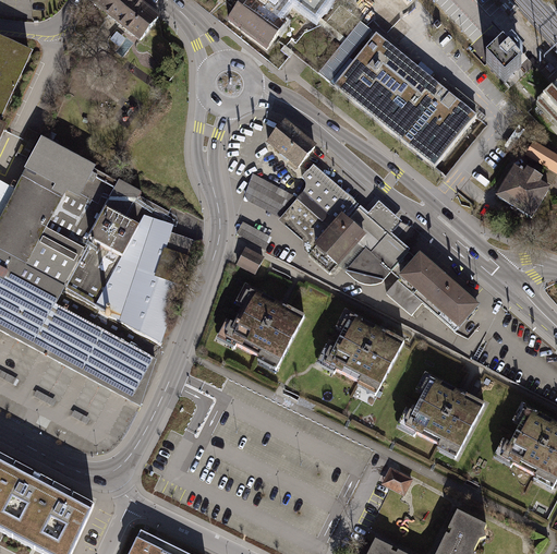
[(158,15),(138,0),(93,0),(141,37),(158,15)]
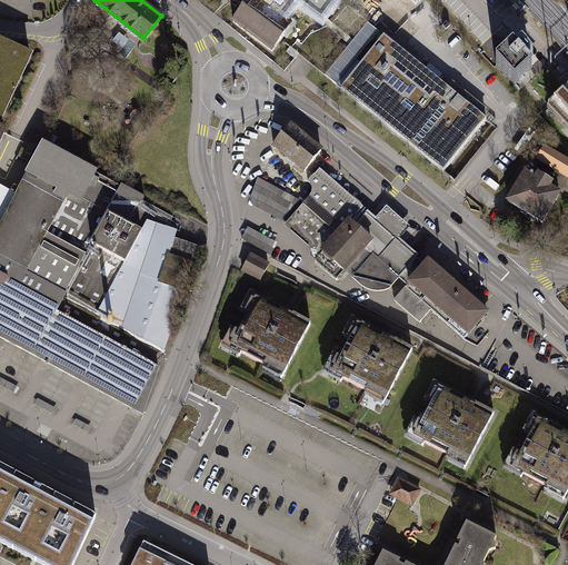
[(246,0),(245,2),(232,18),(272,47),(291,21),(286,17),(297,1),(320,19),(335,0),(246,0)]
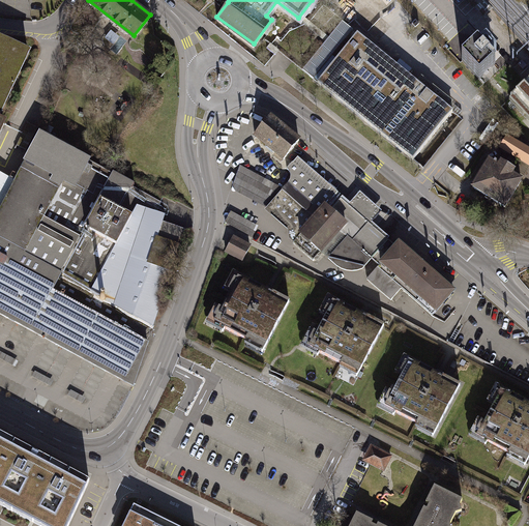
[(413,156),(451,109),(356,30),(317,77),(413,156)]
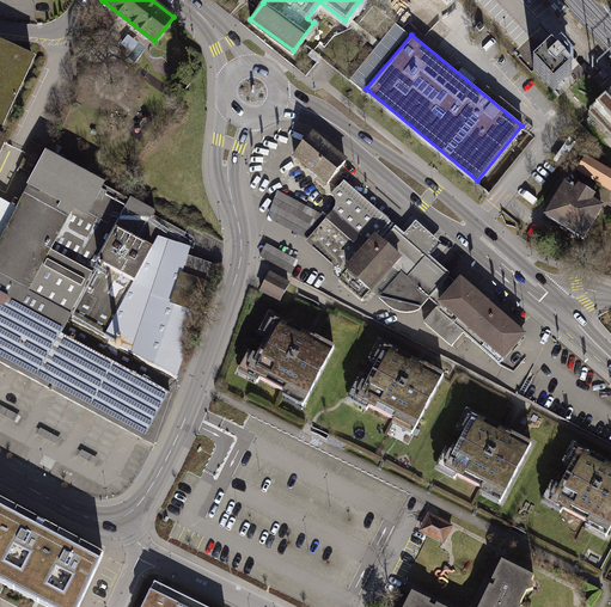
[(0,142),(5,134),(0,132),(0,121),(31,57),(0,42),(0,142)]
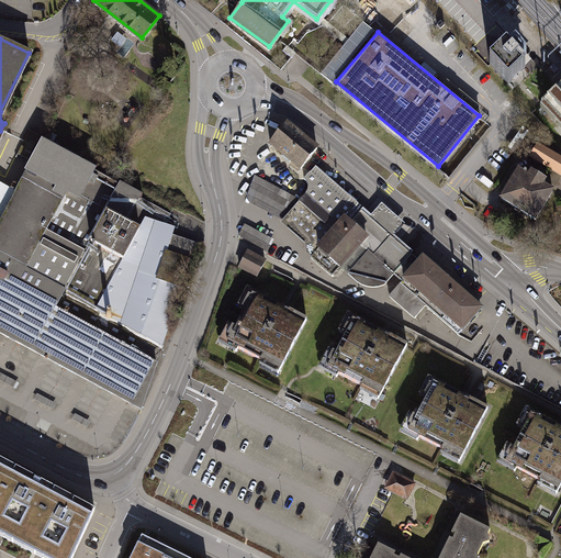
[(498,53),(490,60),(507,79),(524,64),(506,45),(498,53)]
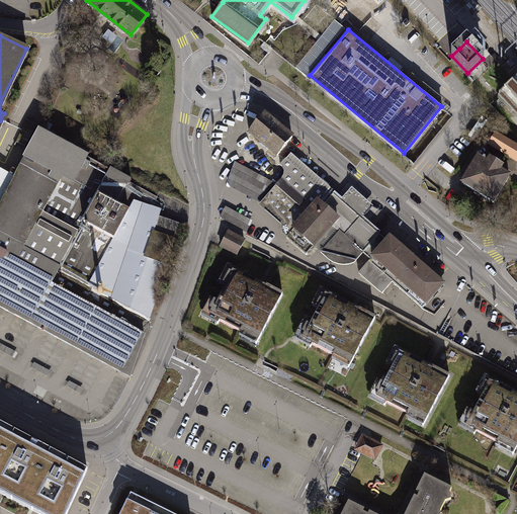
[(498,92),(516,112),(516,74),(498,92)]
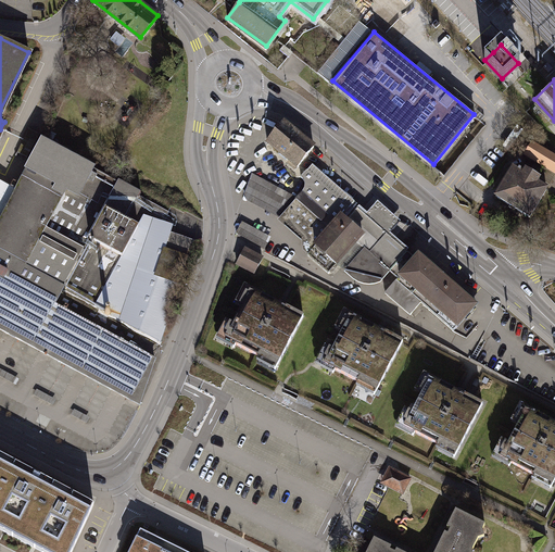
[(312,143),(279,117),(261,139),(293,166),(303,155),(312,143)]
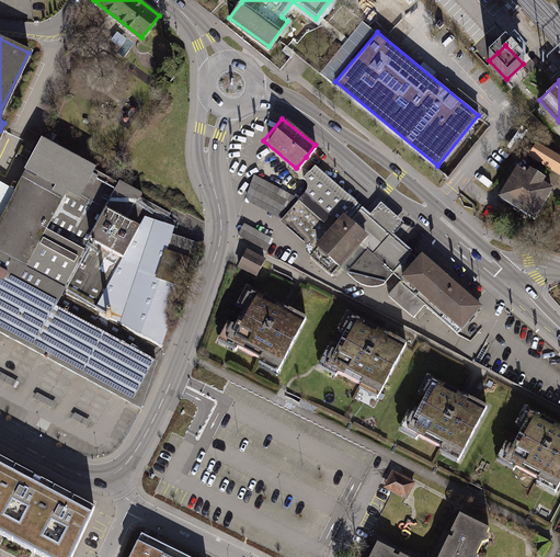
[(0,334),(135,407),(155,359),(193,241),(168,232),(170,226),(148,217),(151,208),(132,200),(135,195),(115,181),(90,169),(91,167),(37,137),(40,133),(30,126),(18,149),(31,156),(14,189),(0,181),(0,334)]
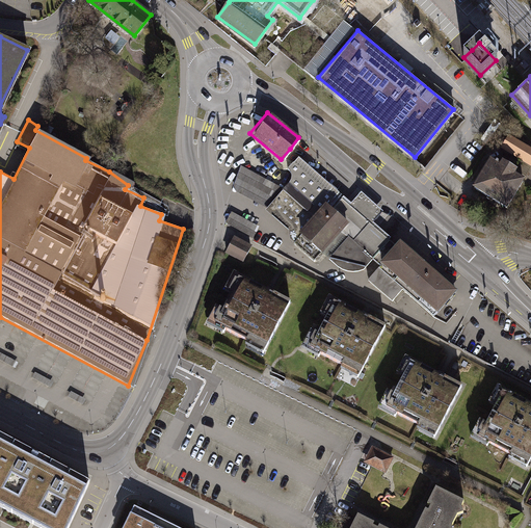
[(501,144),(530,162),(530,144),(509,131),(501,144)]
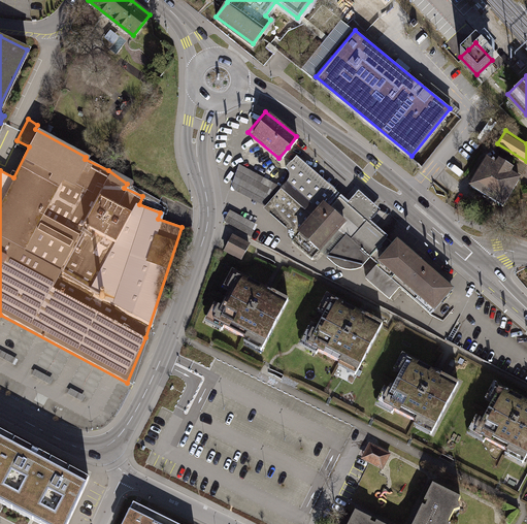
[(368,219),(346,198),(288,148),(278,158),(282,163),(288,173),(285,179),(308,200),(302,207),(277,188),(264,203),(262,206),(286,226),(284,235),(309,256),(337,228),(372,259),(389,241),(383,236),(386,233),(368,219)]
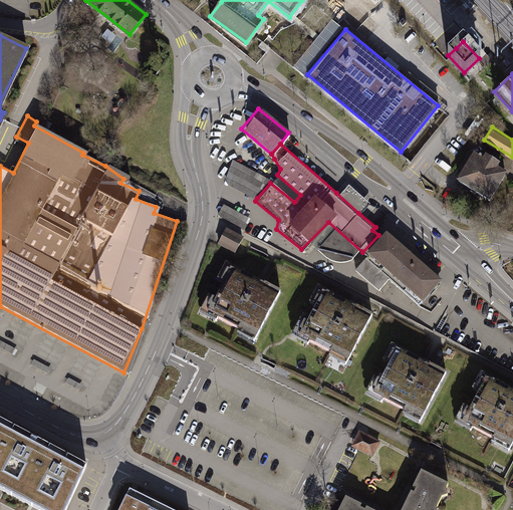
[(482,157),(473,151),(457,178),(490,198),(506,170),(498,165),(500,161),(484,152),(482,157)]
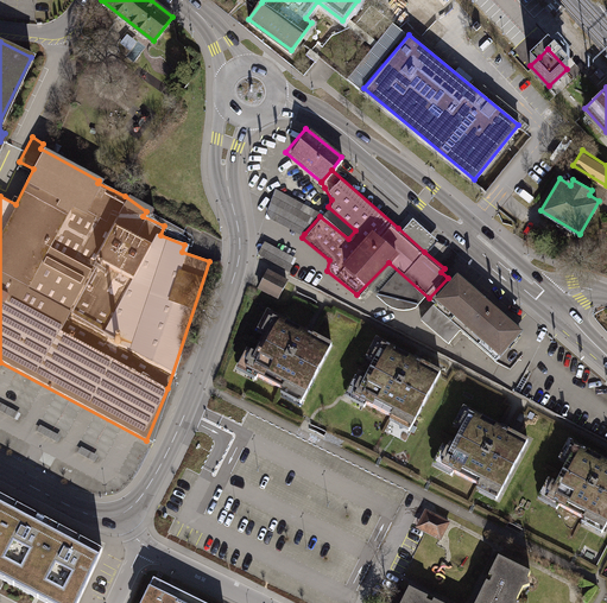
[(269,215),(304,234),(320,216),(322,213),(274,186),(265,209),(269,215)]
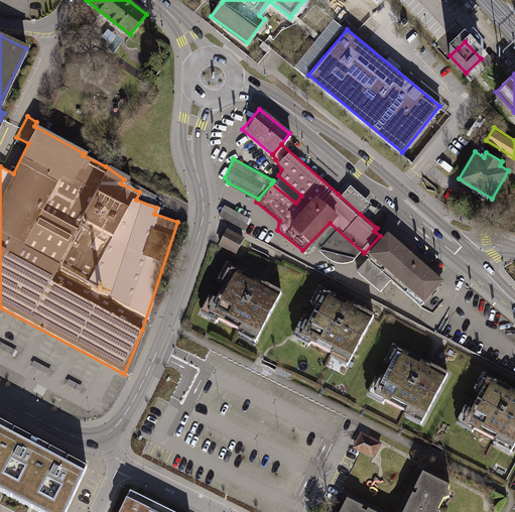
[(338,194),(360,214),(366,207),(370,202),(348,182),(344,186),(338,194)]
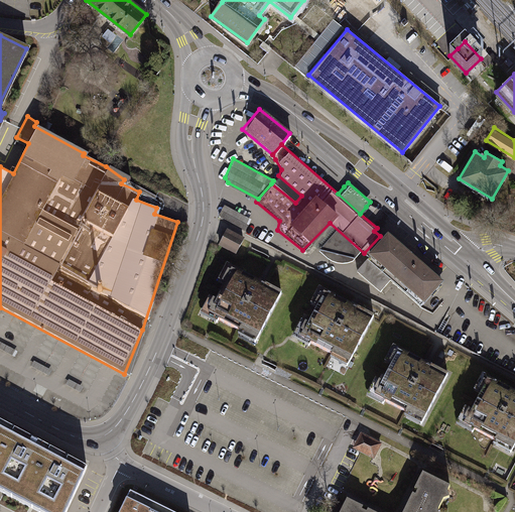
[(217,215),(244,229),(250,218),(223,204),(217,215)]
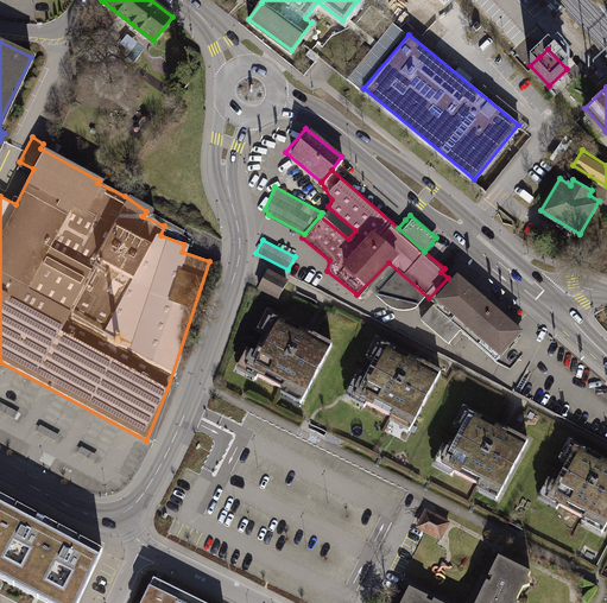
[(285,278),(265,267),(255,285),(276,296),(285,278)]
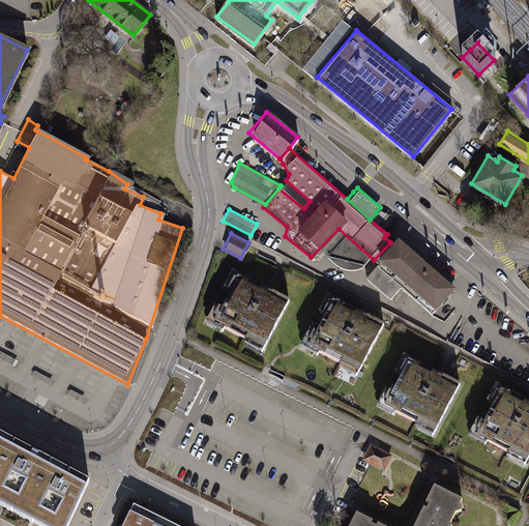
[(390,242),(374,260),(431,313),(453,287),(398,237),(391,243),(390,242)]
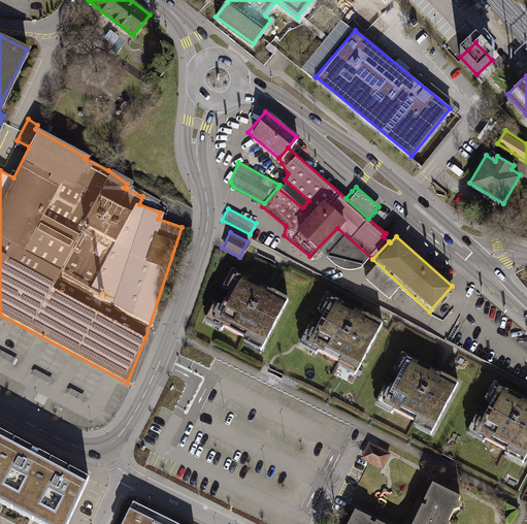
[(213,301),(203,321),(223,330),(225,326),(241,334),(239,338),(263,351),(290,299),(248,277),(245,280),(228,270),(219,288),(224,291),(218,303),(213,301)]
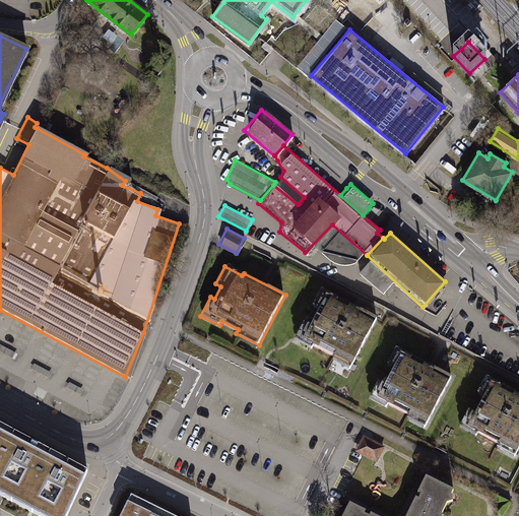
[(302,321),(293,339),(311,348),(313,344),(331,353),(328,359),(350,370),(378,317),(336,296),(335,298),(320,289),(312,306),(315,308),(307,324),(302,321)]
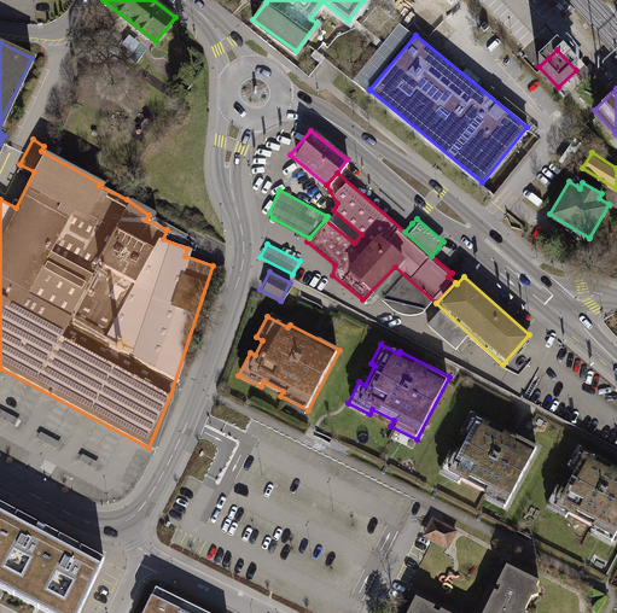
[(489,424),(466,413),(458,432),(463,435),(453,454),(449,451),(438,472),(460,483),(463,479),(483,490),(479,495),(506,508),(539,444),(490,421),(489,424)]
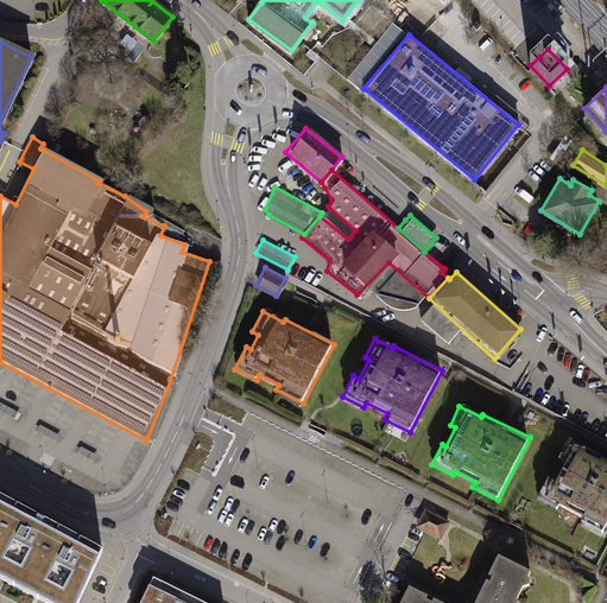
[(586,451),(567,442),(555,463),(561,465),(554,481),(549,478),(537,500),(554,509),(556,506),(580,518),(579,521),(604,534),(606,526),(606,458),(588,449),(586,451)]
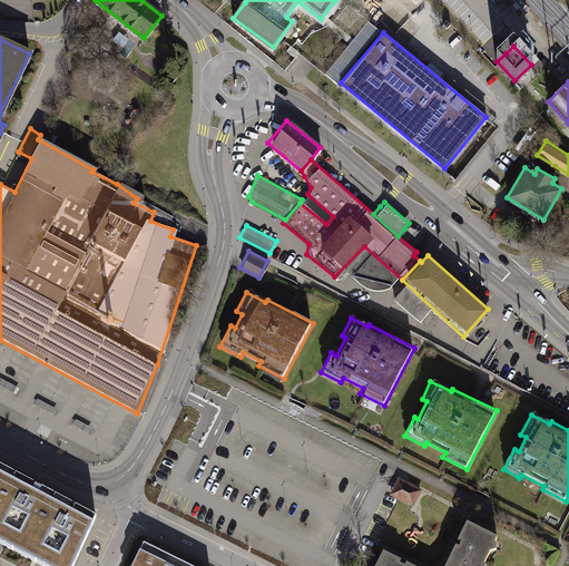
[(0,496),(15,469),(0,461),(0,496)]
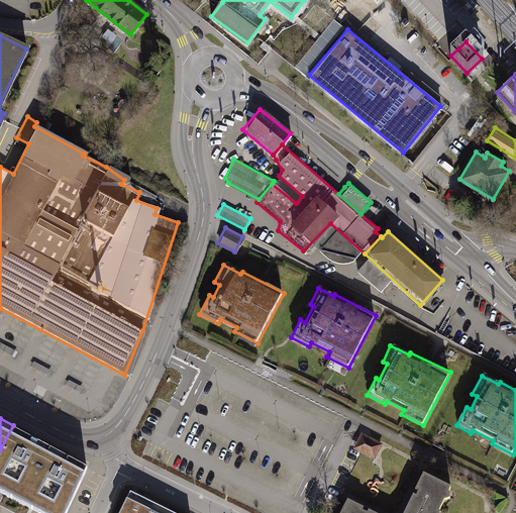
[(0,486),(21,497),(49,444),(13,425),(0,449),(0,486)]
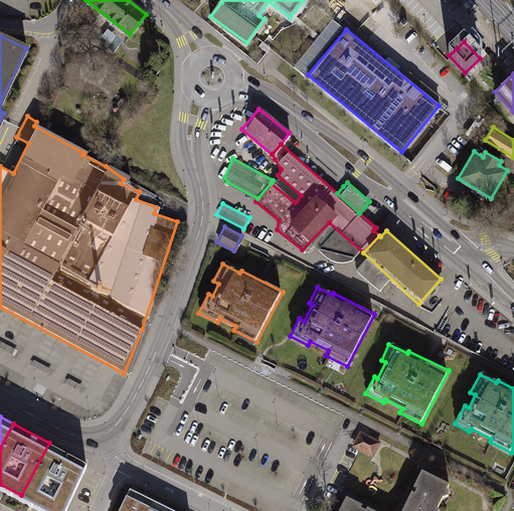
[(371,453),(378,440),(359,430),(352,443),(361,448),(371,453)]
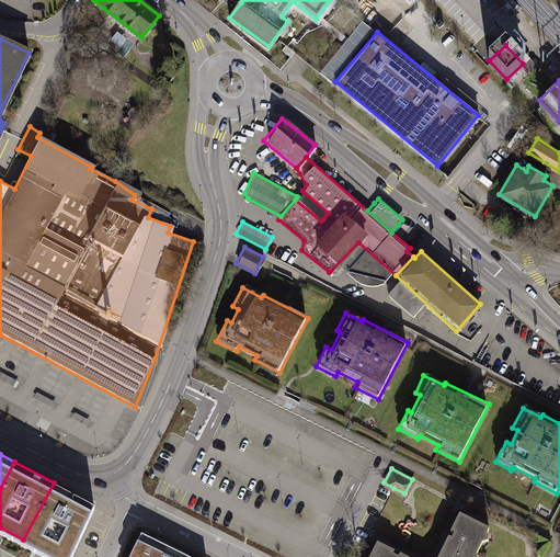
[(23,540),(56,556),(64,556),(93,503),(54,482),(23,540)]
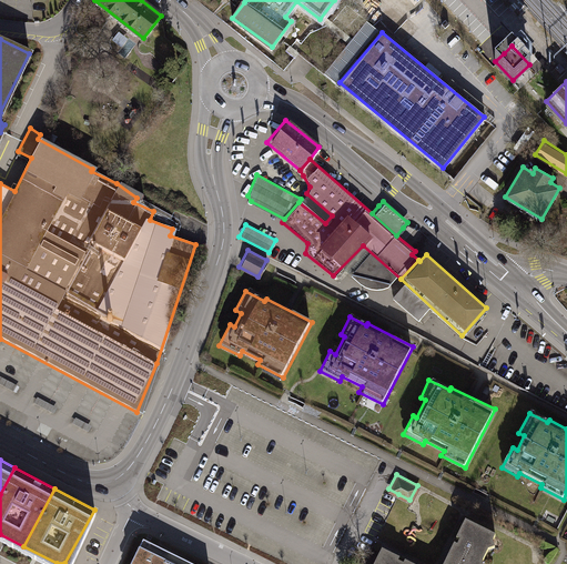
[(441,563),(419,563),(381,544),(371,563),(482,563),(481,560),(485,550),(493,547),(490,539),(494,532),(464,517),(441,563)]
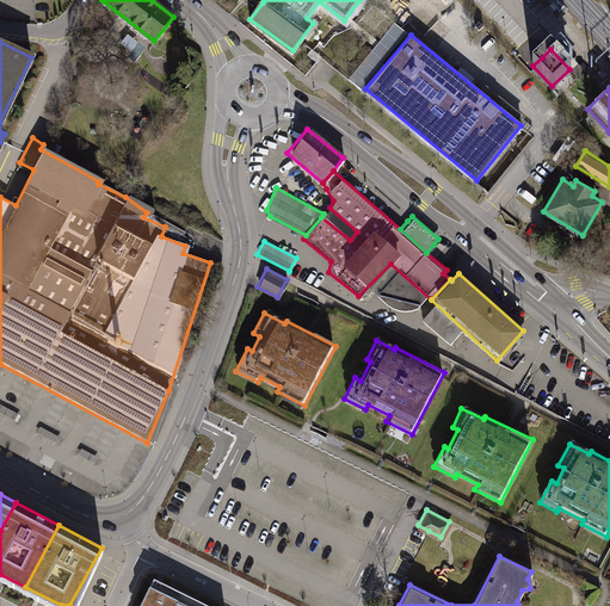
[(213,605),(167,583),(154,576),(139,605),(213,605)]
